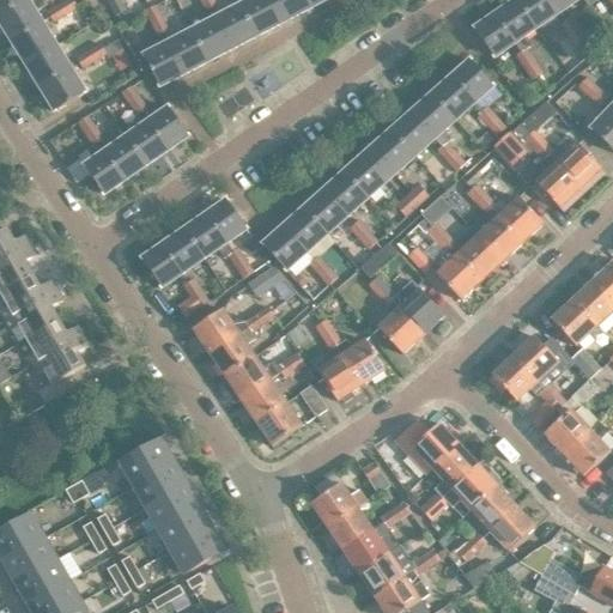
[(0,0),(0,19),(29,1),(28,0),(0,0)]
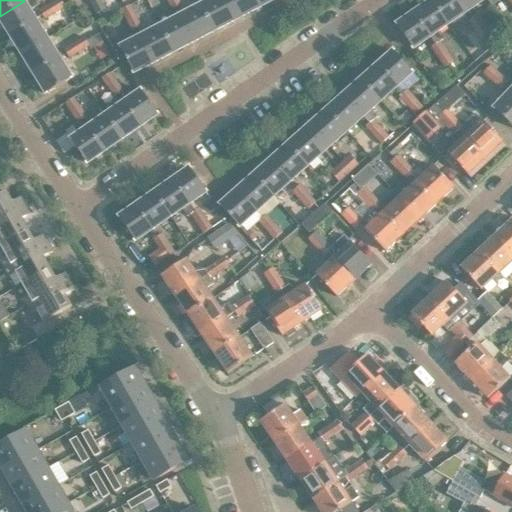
[(54,13),(64,6),(60,0),(55,0),(49,4),(54,13)]
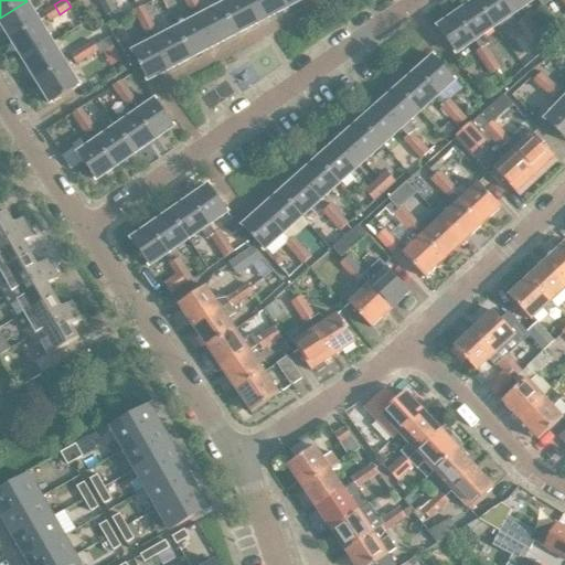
[(109,0),(106,0),(99,3),(106,16),(112,12),(116,10),(109,0)]
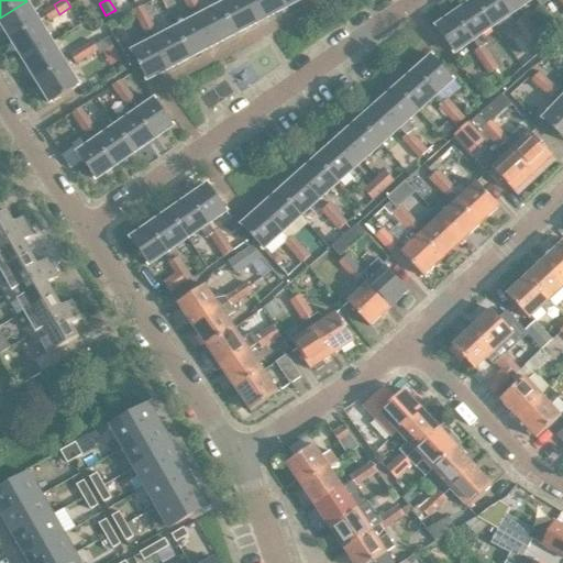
[(183,0),(188,9),(198,4),(196,0),(183,0)]
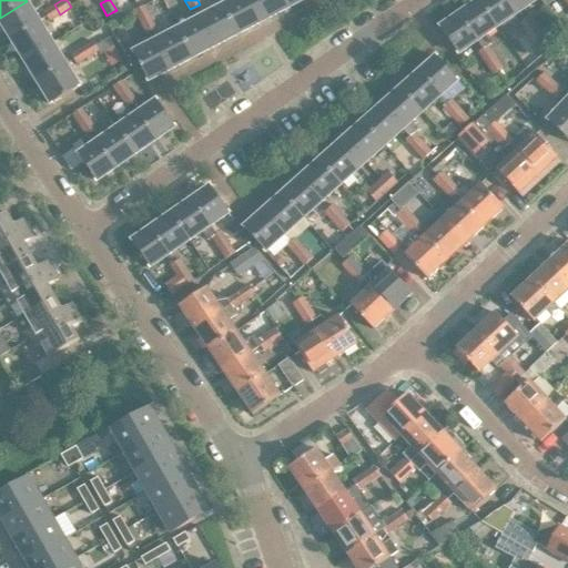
[(249,0),(230,0),(222,4),(237,33),(260,22),(266,19),(259,4),(255,6),(255,4),(252,6),(249,0)]
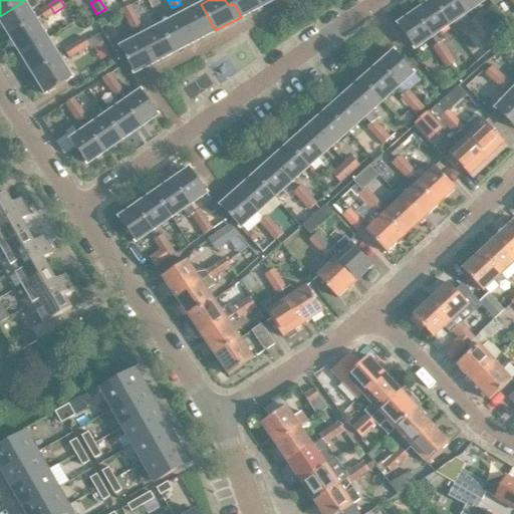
[(225,0),(228,5),(231,4),(231,5),(234,4),(241,17),(260,6),(256,0),(225,0)]
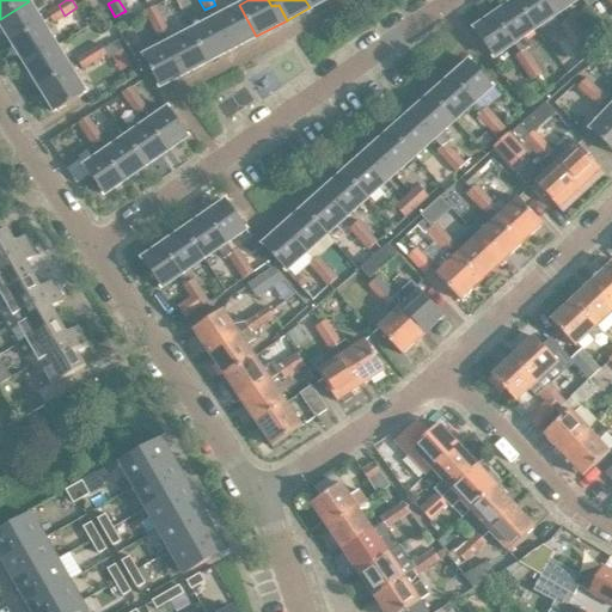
[(537,28),(516,0),(514,0),(495,13),(515,43),(513,44),(519,53),(514,56),(522,68),(532,61),(525,50),(528,47),(521,38),(537,28)]
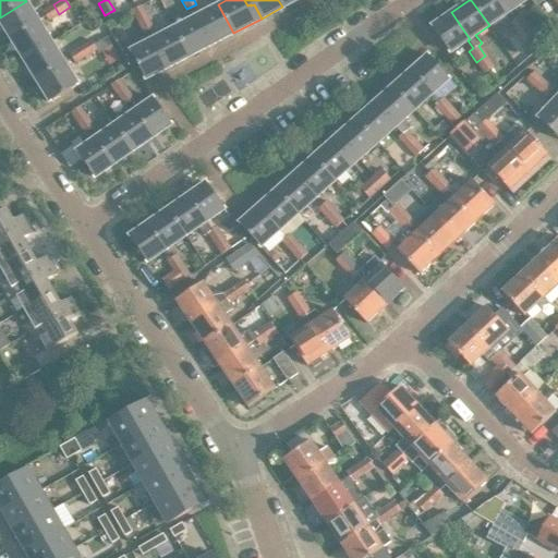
[(500,0),(471,0),(489,25),(509,12),(500,0)]
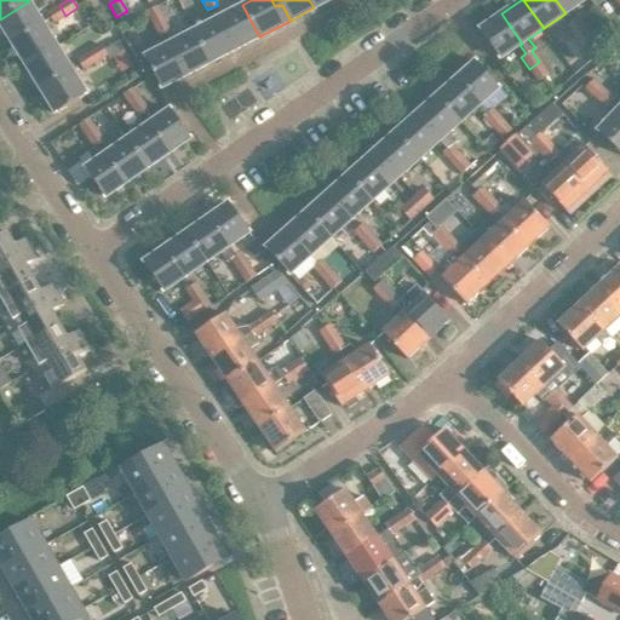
[(556,0),(566,13),(584,0),(556,0)]
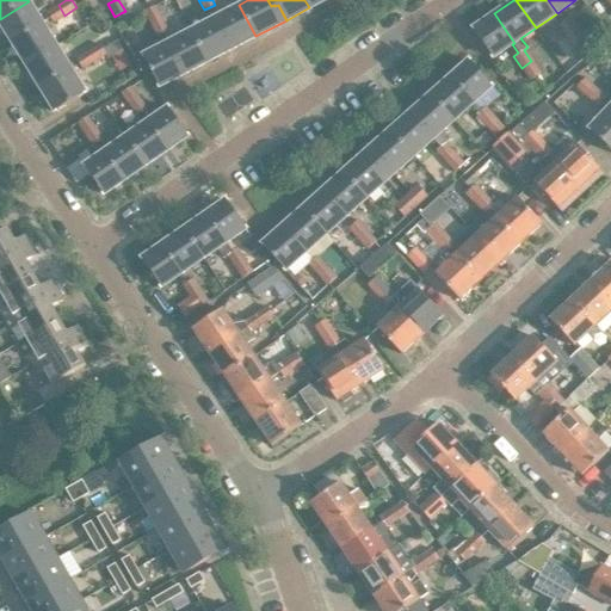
[(0,19),(0,24),(12,43),(43,24),(29,1),(0,19)]
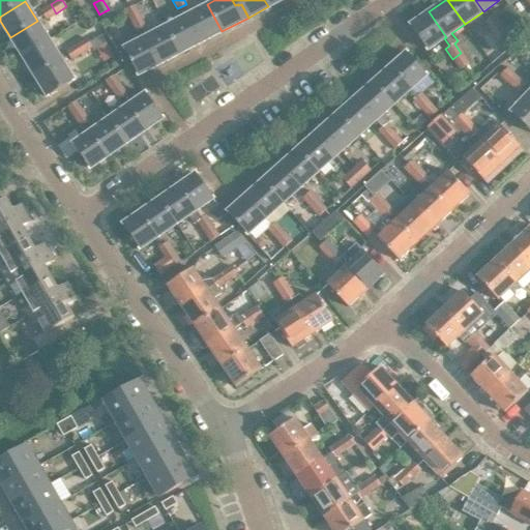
[(46,20),(56,13),(51,4),(40,10),(46,20)]
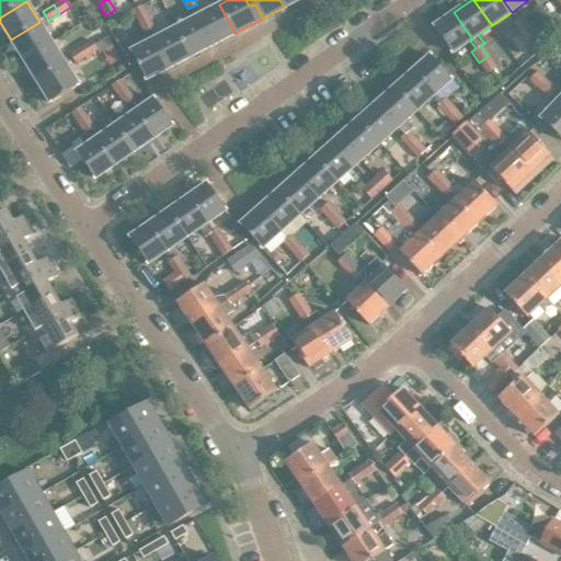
[(138,21),(147,16),(141,4),(132,10),(138,21)]
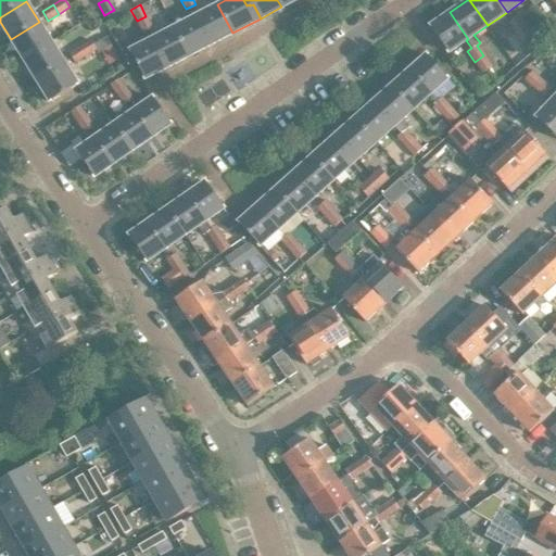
[(211,45),(232,33),(217,4),(196,15),(211,45)]
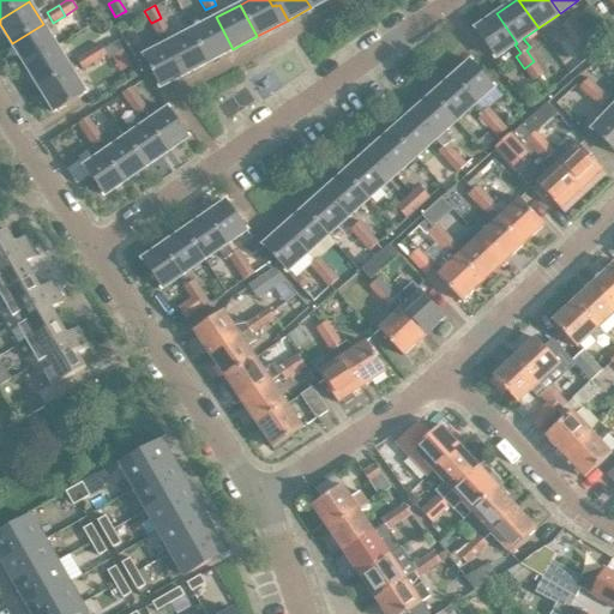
[(517,43),(497,13),(475,29),(495,58),(515,44),(517,43)]
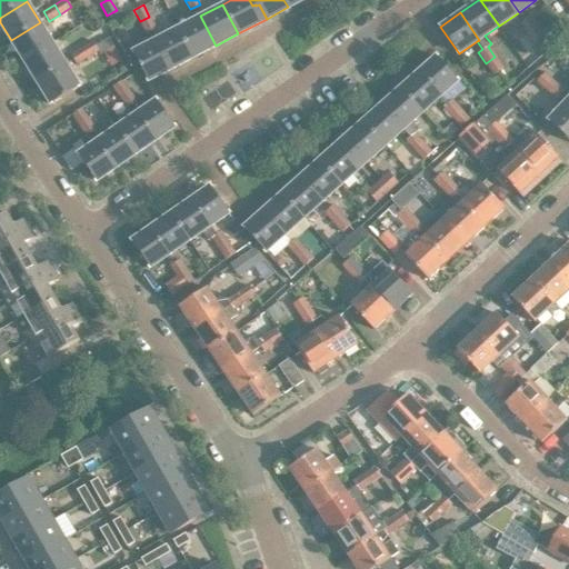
[(192,57),(216,46),(200,16),(178,28),(192,57)]
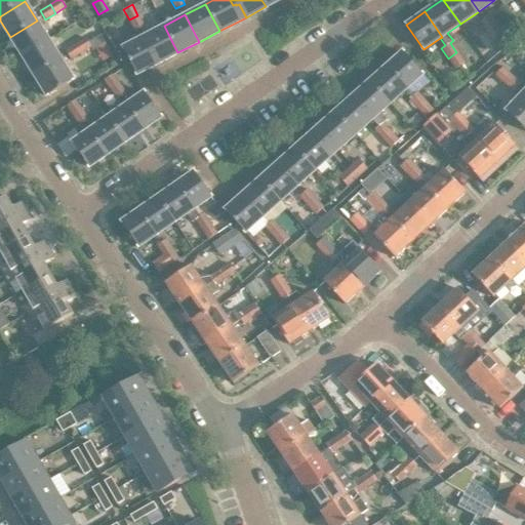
[(134,30),(144,26),(137,15),(129,19),(134,30)]
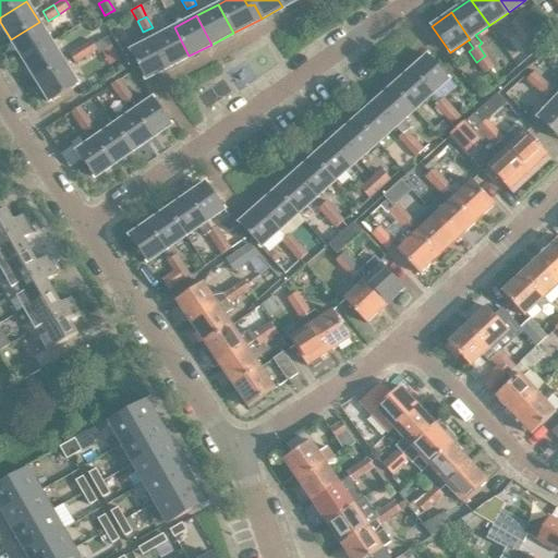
[(517,34),(525,27),(519,16),(510,23),(517,34)]
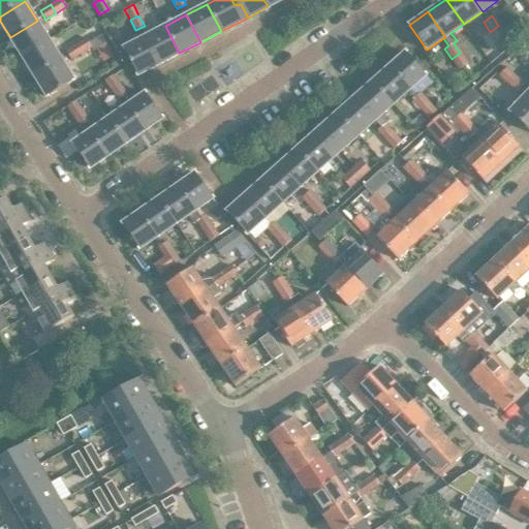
[(37,21),(10,37),(23,58),(50,41),(37,21)]
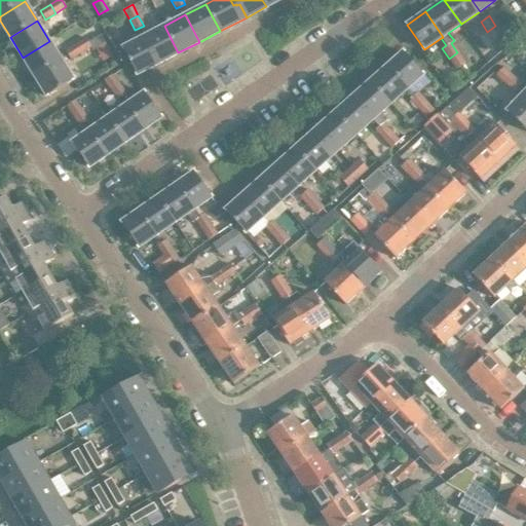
[(157,64),(178,52),(164,26),(144,37),(157,64)]
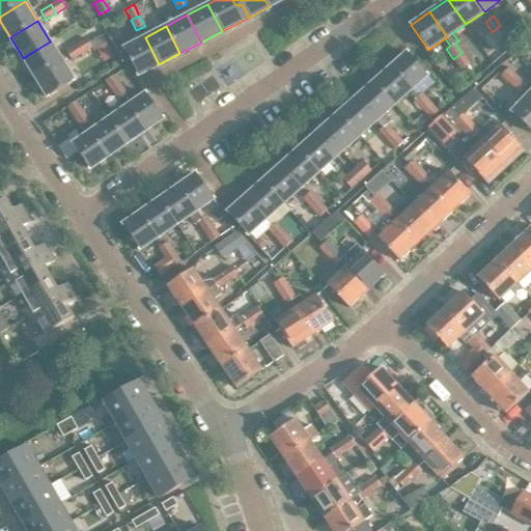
[(499,43),(507,36),(500,26),(492,32),(499,43)]
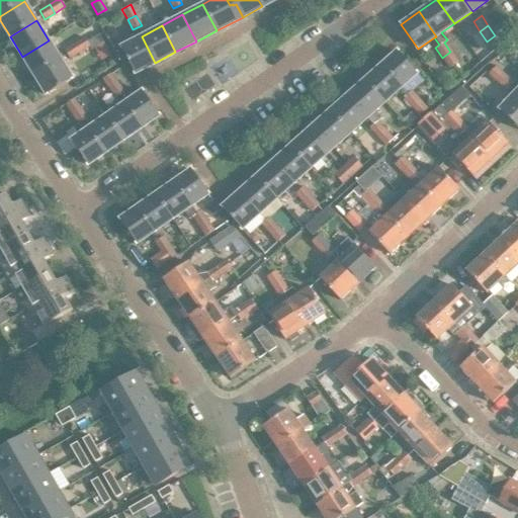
[(103,41),(98,34),(87,41),(84,37),(74,44),(80,53),(89,47),(91,50),(103,41)]
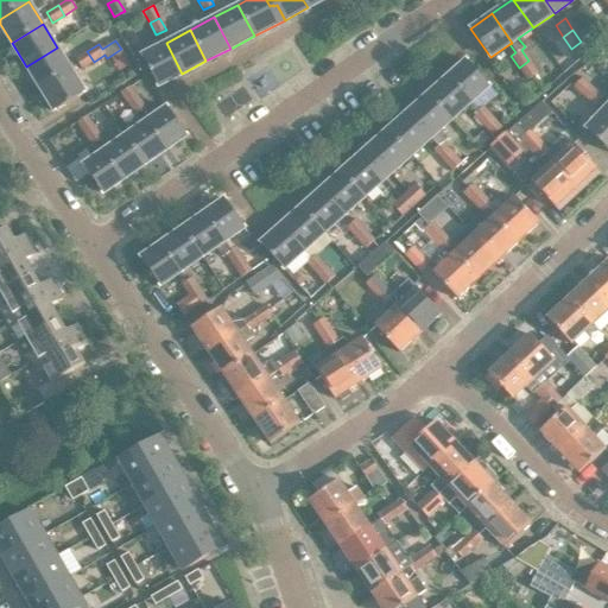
[(141,55),(158,87),(182,74),(166,43),(141,55)]
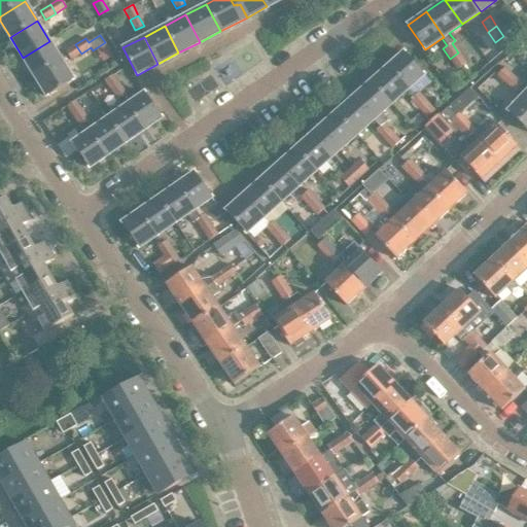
[(35,77),(62,61),(49,41),(23,58),(35,77)]
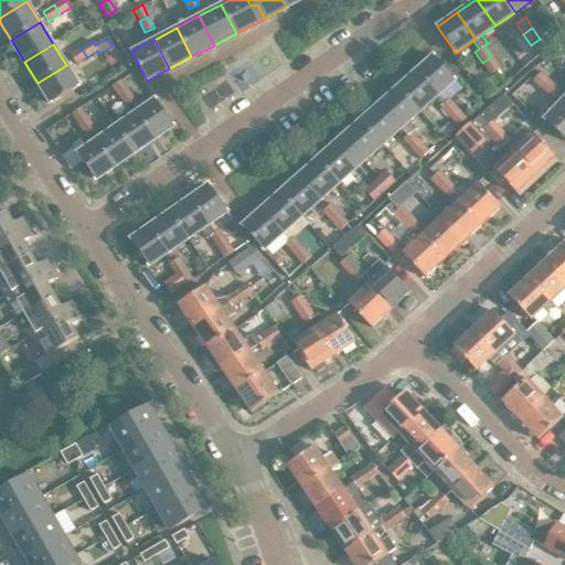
[(75,64),(87,57),(81,48),(70,54),(75,64)]
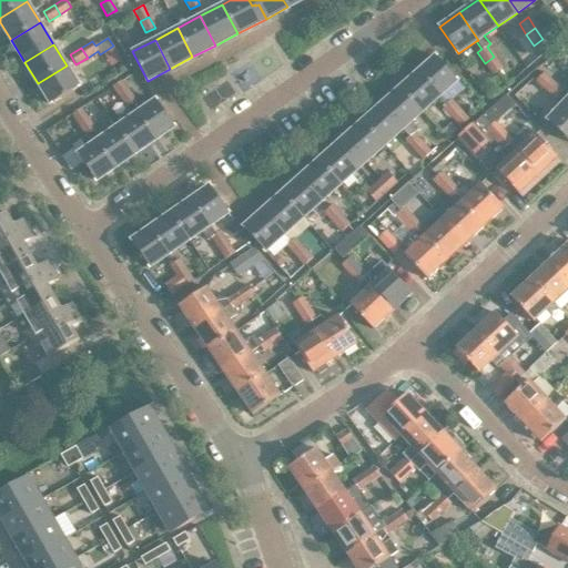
[(435,56),(416,72),(438,97),(457,80),(435,56)]
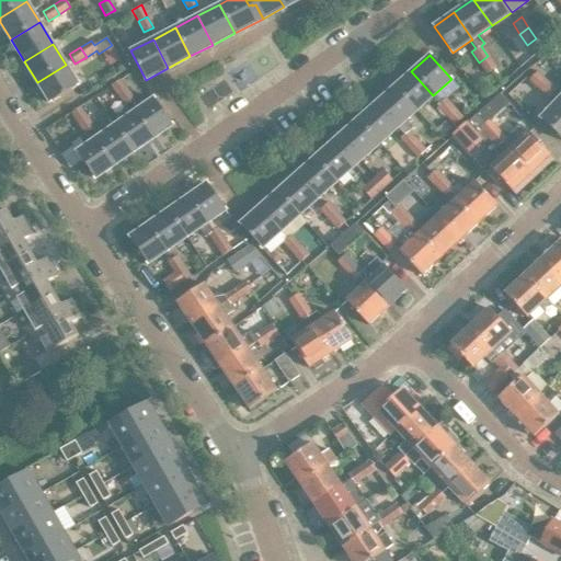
[(495,67),(488,56),(479,63),(485,72),(495,67)]
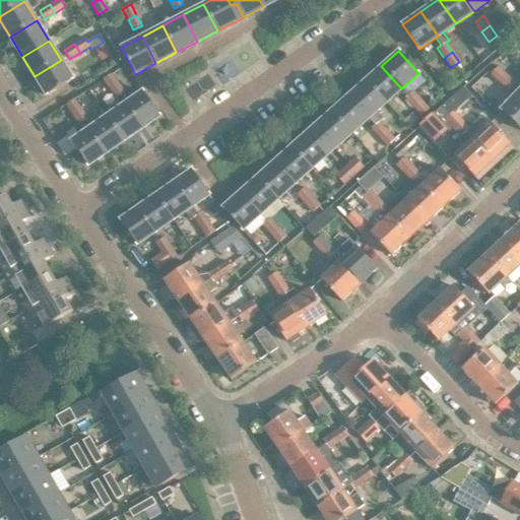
[(47,95),(72,79),(61,60),(35,76),(47,95)]
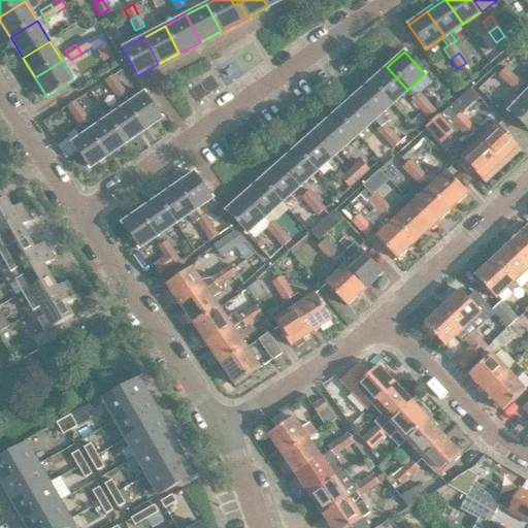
[(370,83),(391,105),(407,90),(387,67),(370,83)]
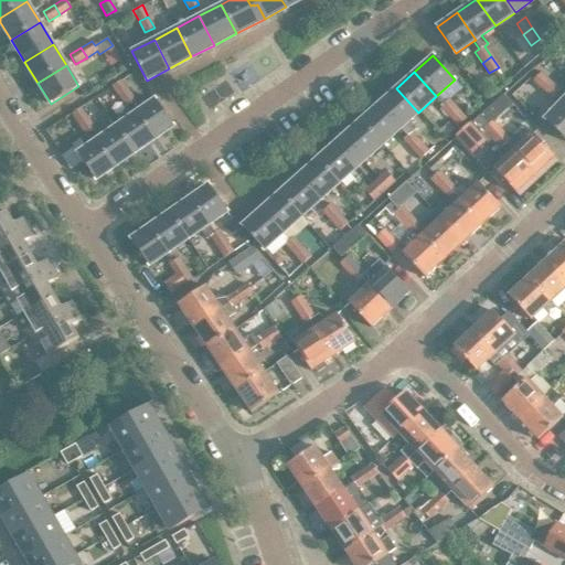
[(542,89),(550,81),(541,72),(533,80),(542,89)]
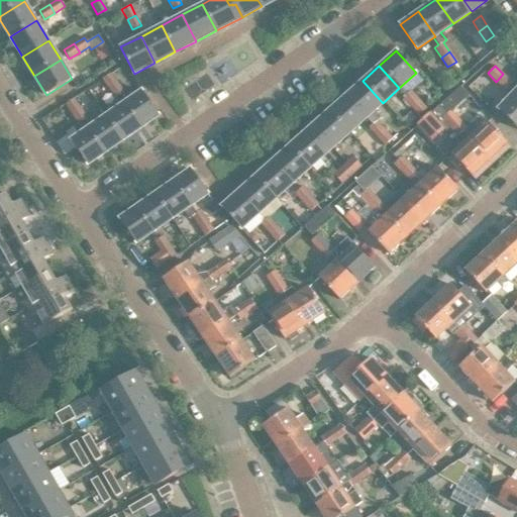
[(109,89),(117,83),(111,73),(102,79),(109,89)]
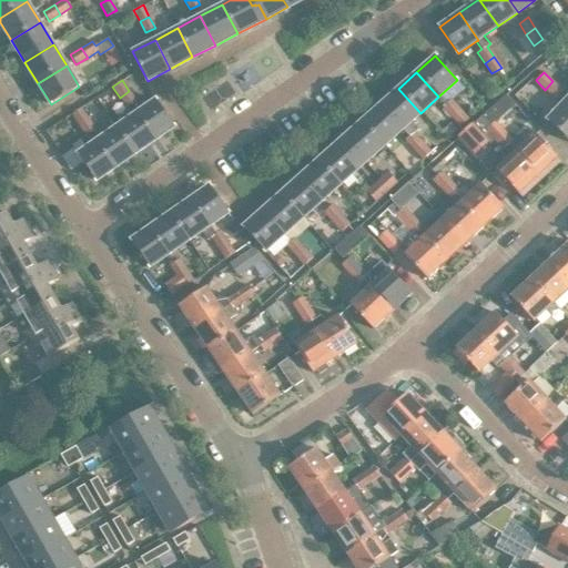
[(555,99),(563,90),(553,81),(545,90),(555,99)]
